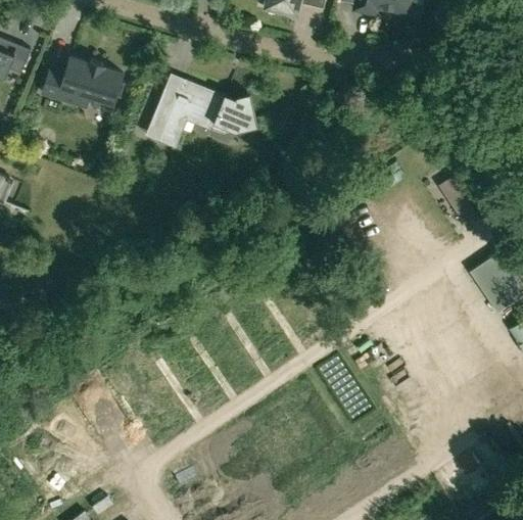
[(266,0),(265,7),(296,14),(298,0),(299,0),(306,2),(306,4),(321,7),(322,0),(266,0)]
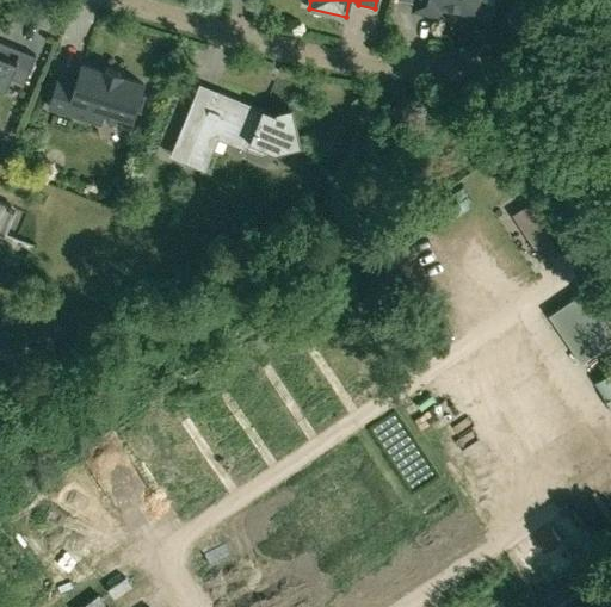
[(437,10),(469,16),(475,17),(477,0),(414,0),(412,12),(436,17),(437,10)]
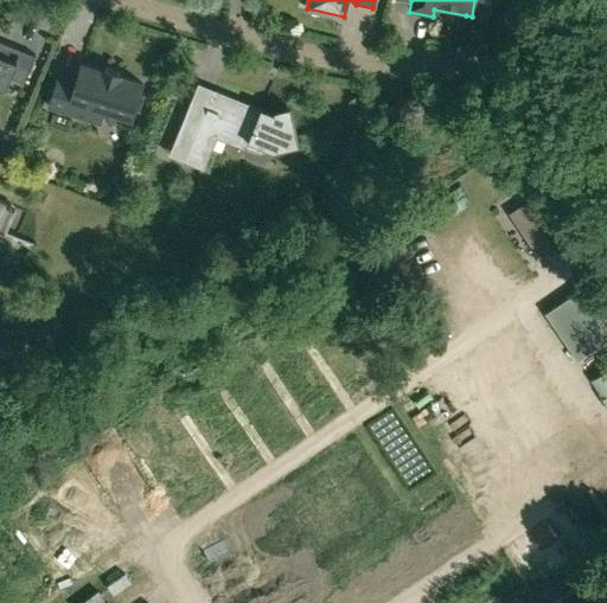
[(0,88),(5,91),(10,79),(23,85),(34,57),(0,43),(0,88)]
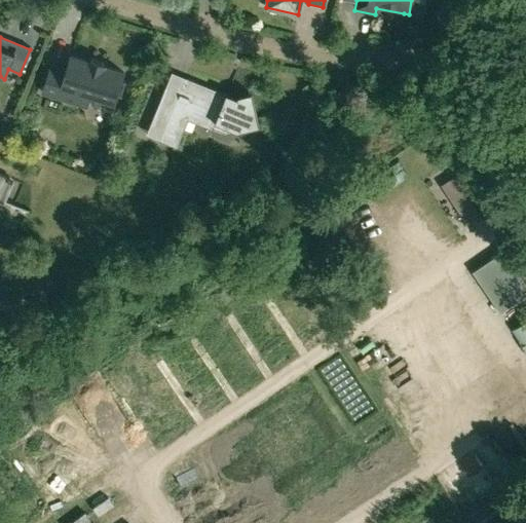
[(49,68),(40,94),(85,108),(89,97),(113,104),(115,97),(120,99),(125,83),(120,81),(122,74),(69,58),(65,72),(49,68)]
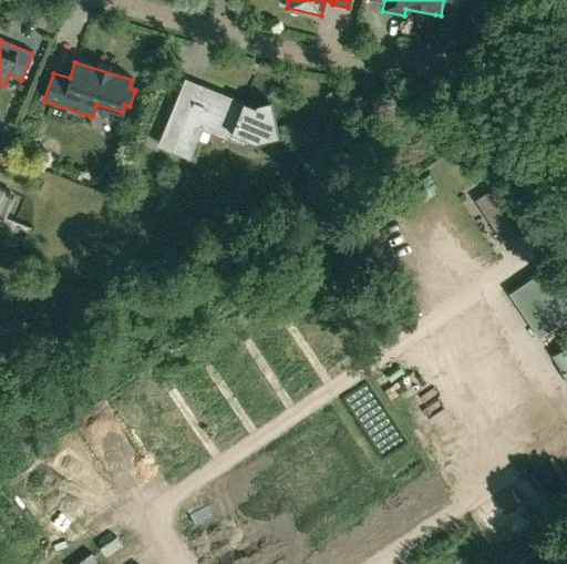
[(230,139),(232,134),(255,143),(278,137),(270,102),(255,105),(255,108),(243,103),(198,85),(194,96),(179,91),(168,118),(183,124),(172,153),(189,160),(203,127),(230,139)]
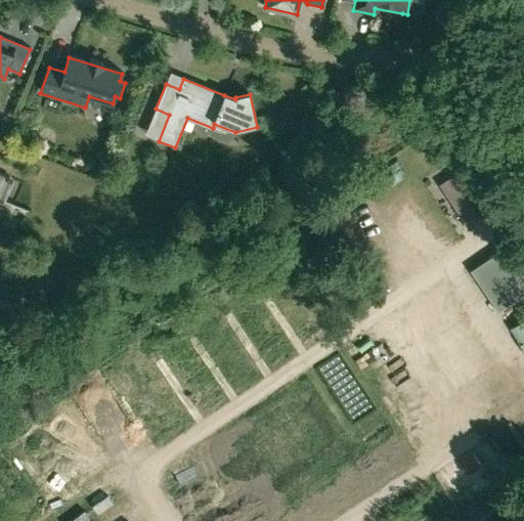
[(0,200),(8,179),(0,175),(0,200)]
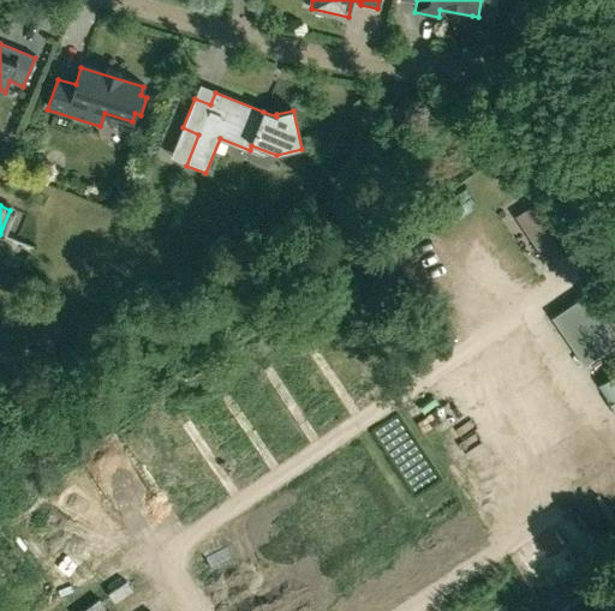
[(514,220),(548,269),(565,259),(531,209),(514,220)]
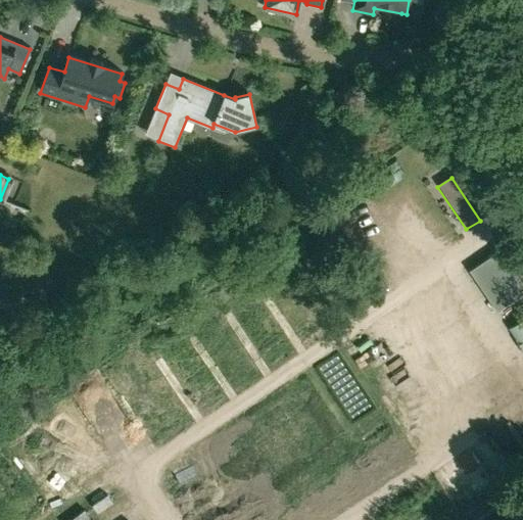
[(458,242),(445,250),(453,262),(465,253),(458,242)]
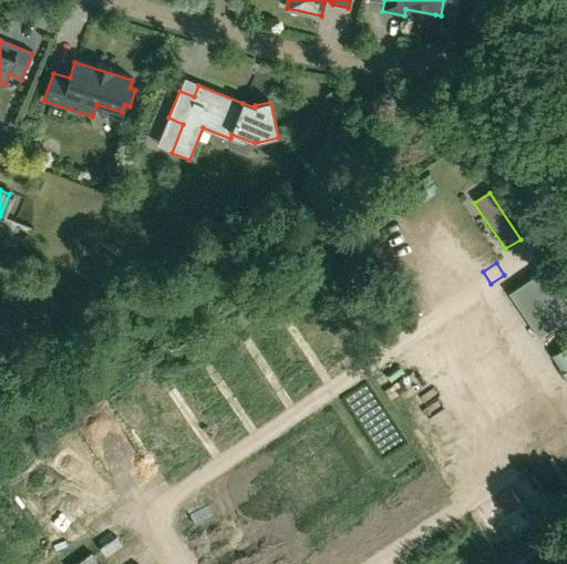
[(566,321),(566,307),(544,273),(509,294),(539,340),(566,321)]
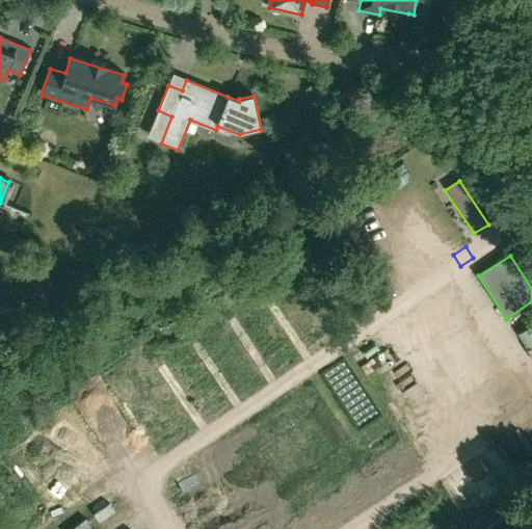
[(531,356),(531,326),(517,336),(531,356)]
